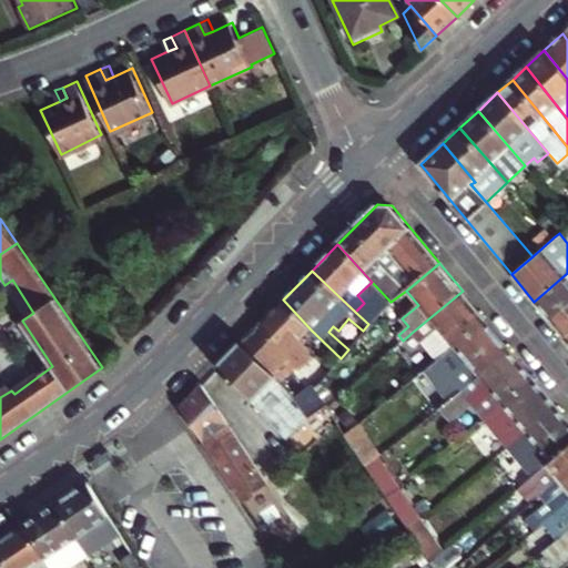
[(567,273),(534,302),(549,320),(567,304),(567,273)]
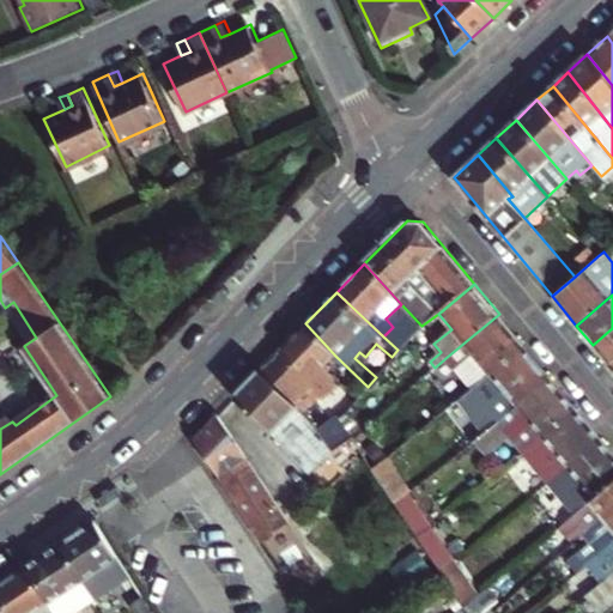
[(1,309),(25,345),(36,338),(13,302),(5,308),(1,309)]
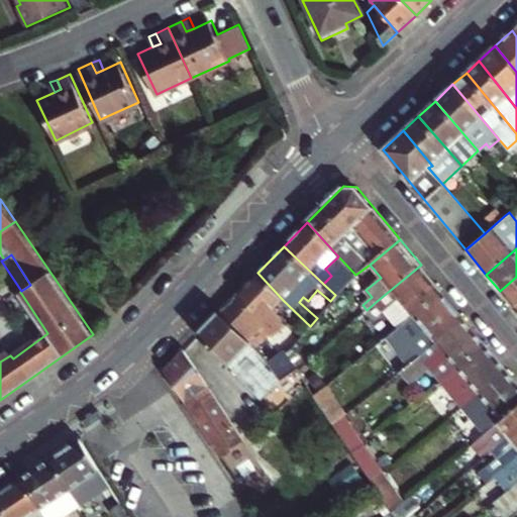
[(355,275),(338,256),(325,269),(331,276),(323,284),(335,295),(355,275)]
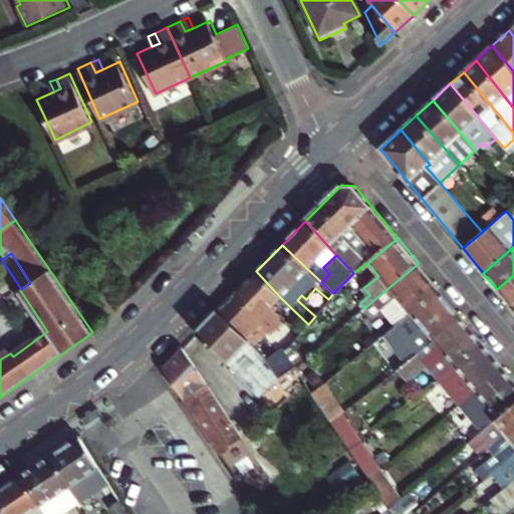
[(441,290),(419,263),(373,300),(396,326),(441,290)]
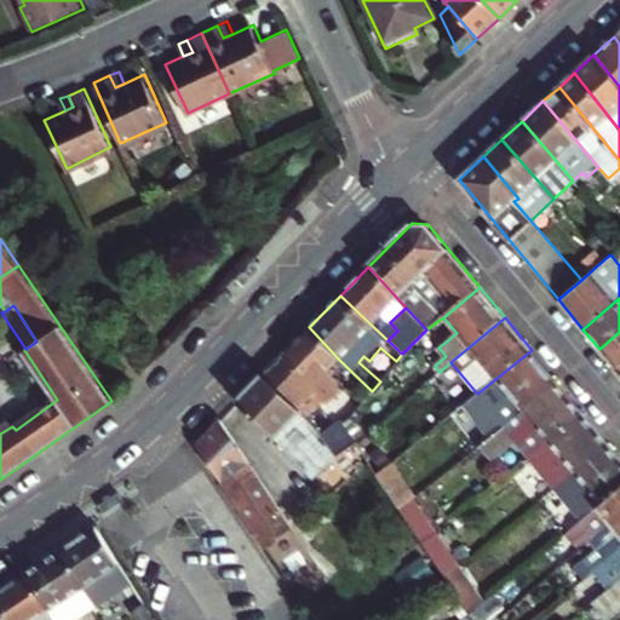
[(332,426),(322,432),(338,455),(357,442),(344,420),(360,408),(329,369),(339,360),(309,327),(287,350),(313,382),(303,388),(332,426)]
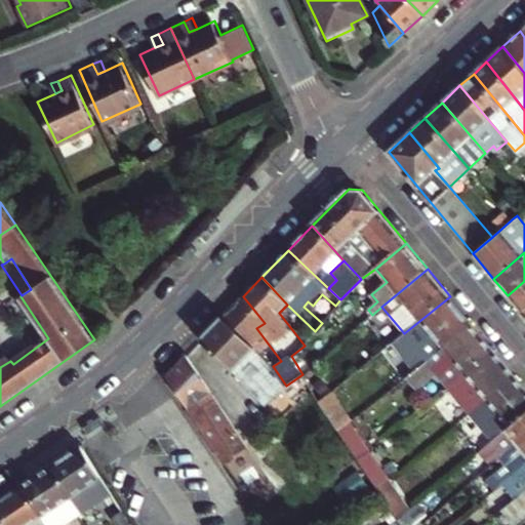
[(524,281),(508,295),(521,312),(524,308),(524,281)]
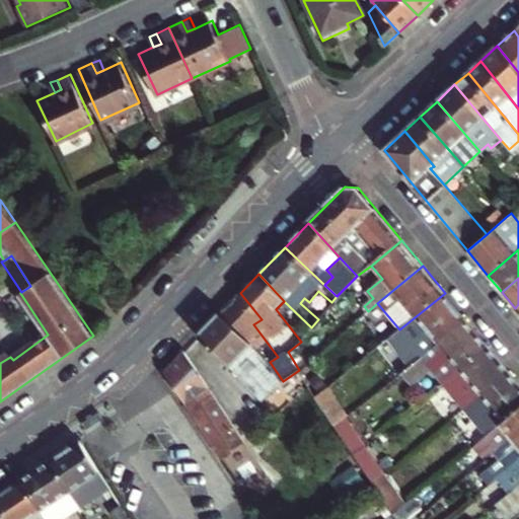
[(399,329),(389,339),(406,360),(394,368),(399,374),(467,320),(445,293),(399,329)]
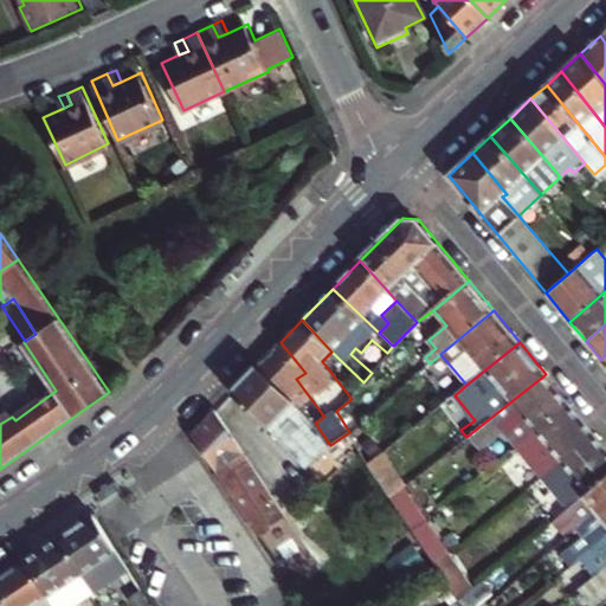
[(387,353),(385,358),(395,366),(405,356),(393,346),(387,353)]
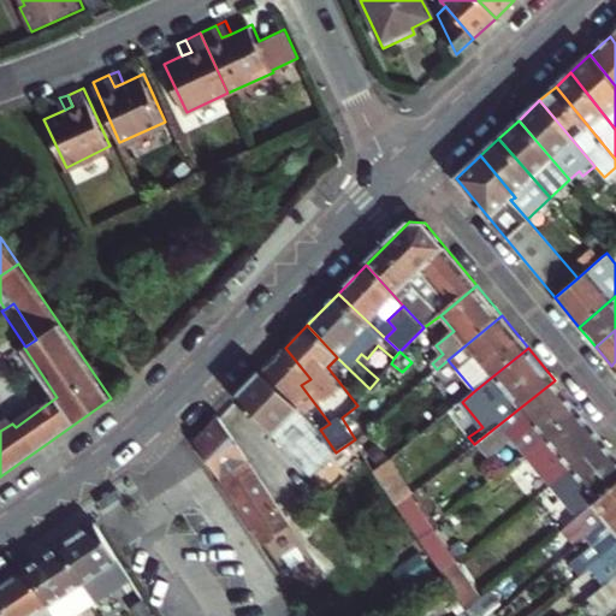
[(337,454),(336,452),(320,430),(319,428),(291,398),(262,371),(236,398),(271,430),(312,474),(337,454)]
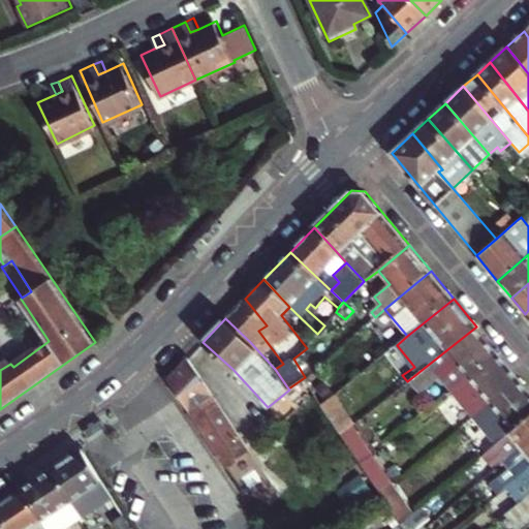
[(378,320),(372,325),(377,333),(384,327),(378,320)]
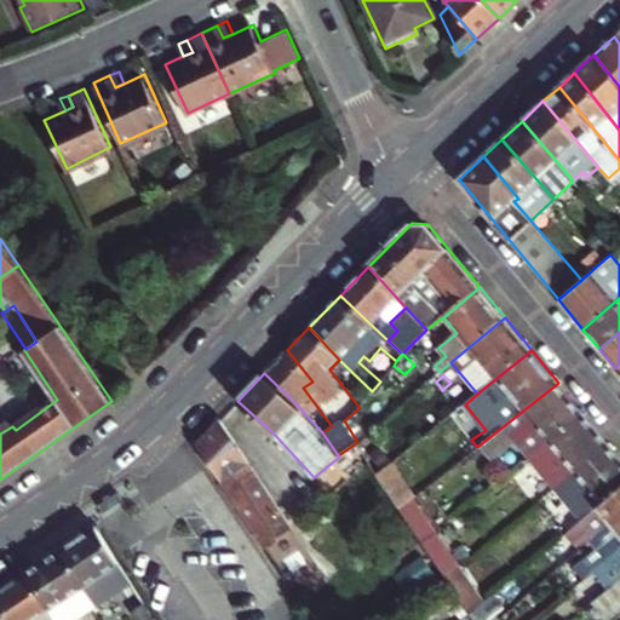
[(529,457),(583,413),(558,383),(477,447),(483,455),(510,432),(529,457)]
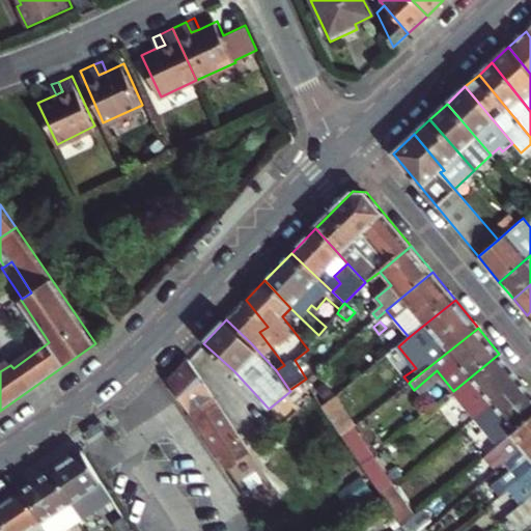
[(475,418),(522,381),(499,354),(453,391),(452,391),(475,418)]
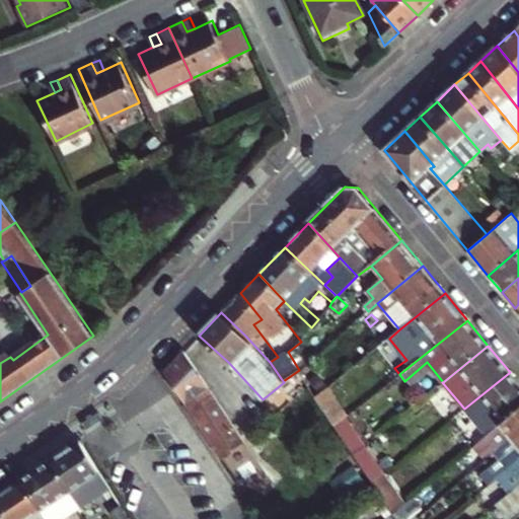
[(222,457),(245,442),(184,350),(164,372),(222,457)]
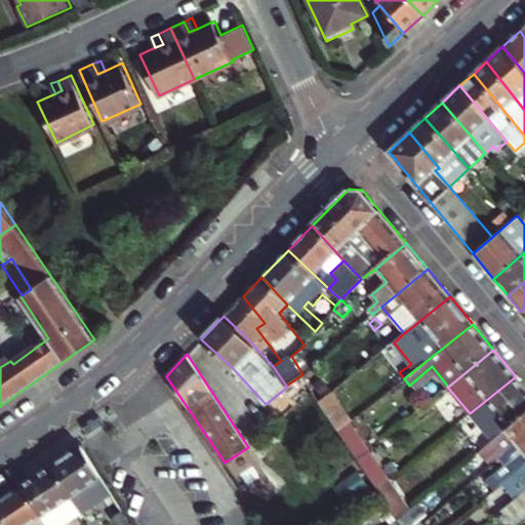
[(310,376),(314,384),(321,379),(316,371),(310,376)]
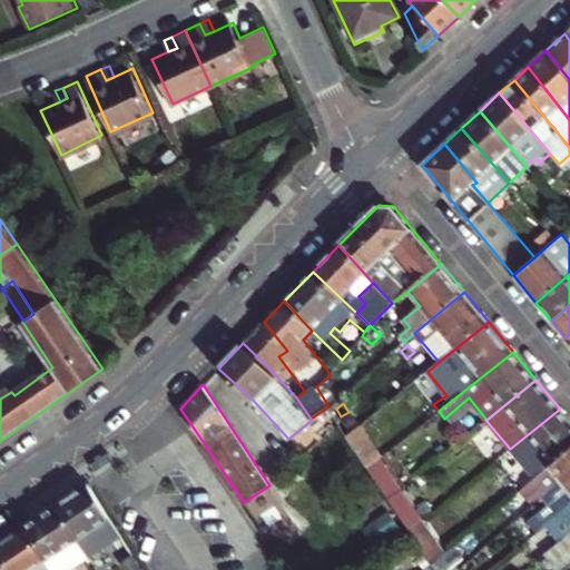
[(569,449),(569,420),(560,409),(510,449),(534,478),(569,449)]
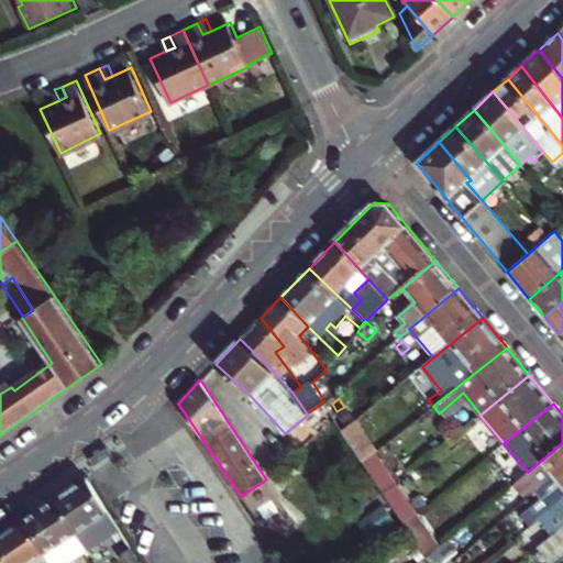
[(377,451),(356,419),(342,429),(363,460),(373,454),(377,451)]
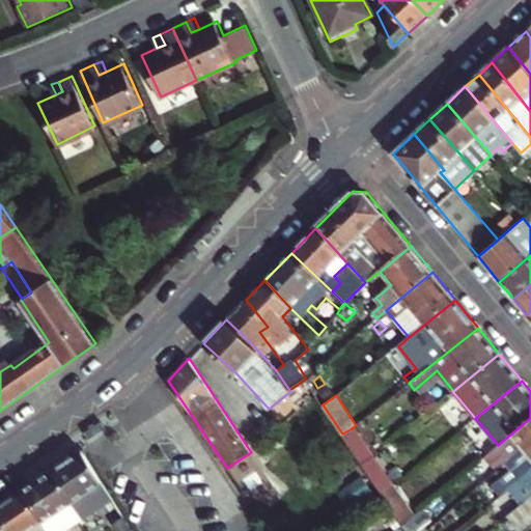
[(530,418),(498,445),(479,460),(486,470),(500,459),(503,463),(530,439),(530,418)]
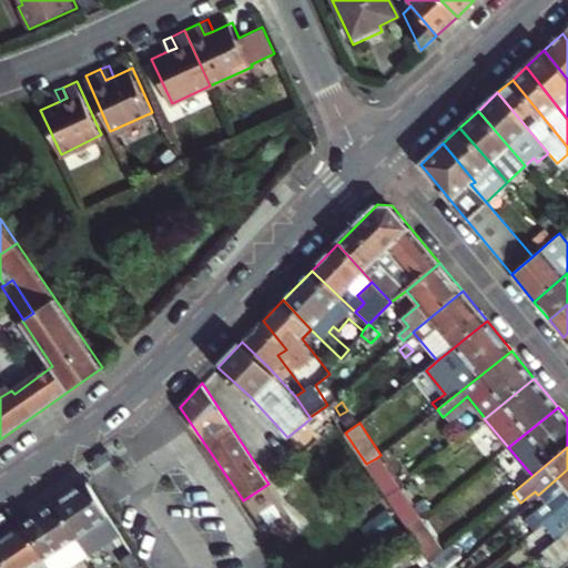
[(366,464),(386,496),(397,487),(376,458),(366,464)]
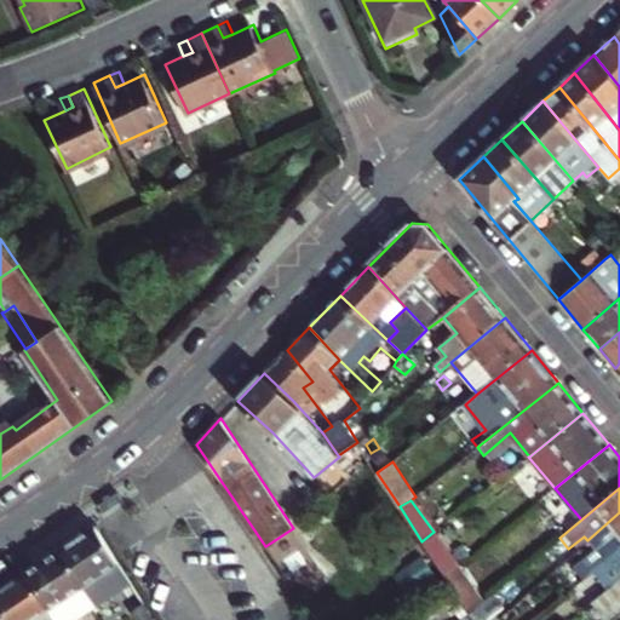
[(619,546),(619,512),(587,540),(596,550),(575,567),(584,578),(597,566),(619,546)]
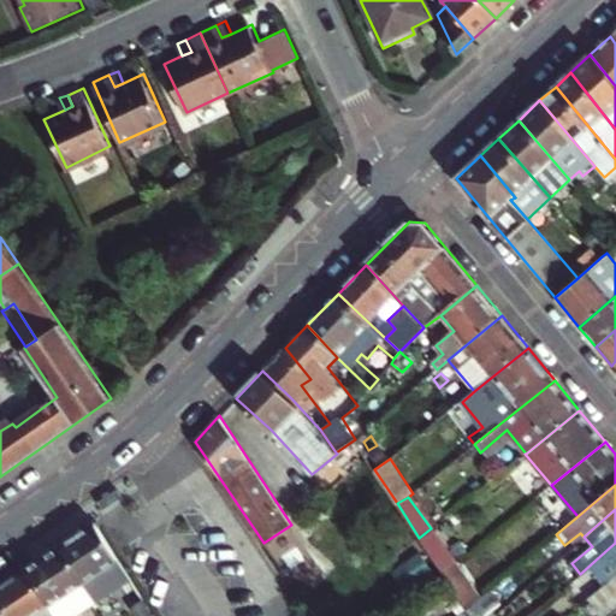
[(131,615),(154,615),(95,521),(60,546),(95,600),(119,585),(130,600),(124,604),(131,615)]
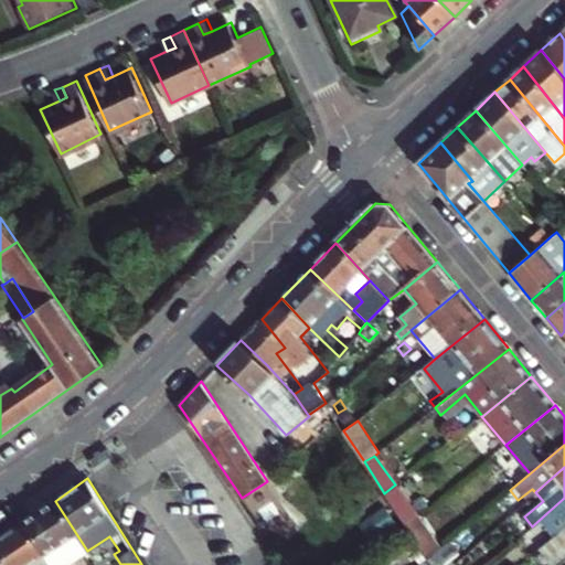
[(384,493),(404,522),(418,512),(397,483),(395,484),(384,493)]
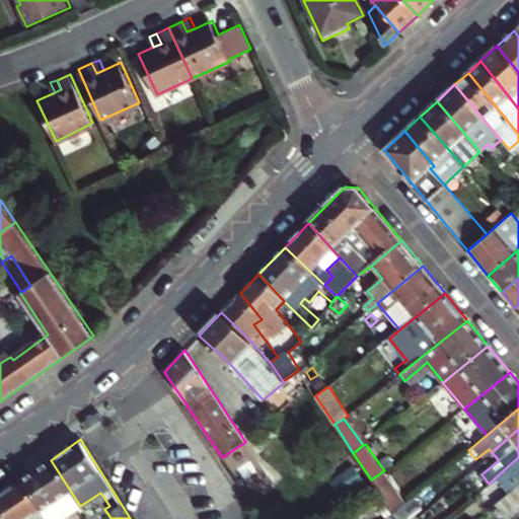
[(518,457),(500,473),(513,490),(518,485),(518,457)]
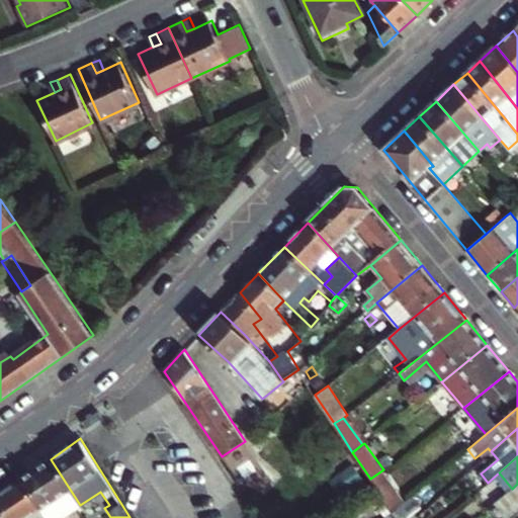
[(20,480),(45,517),(64,517),(81,507),(80,505),(51,459),(20,480)]
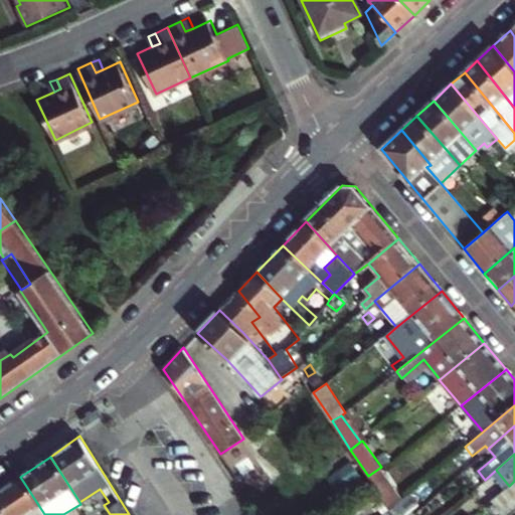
[(377,490),(388,506),(398,500),(380,474),(371,480),(377,490)]
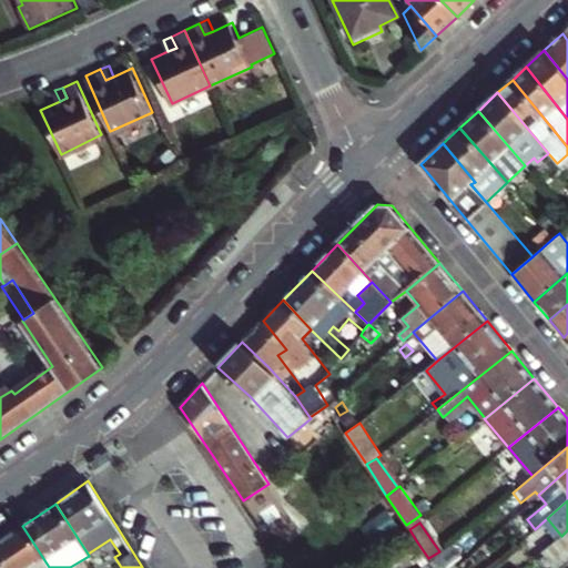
[(49,567),(22,526),(0,539),(0,557),(7,567),(49,567)]
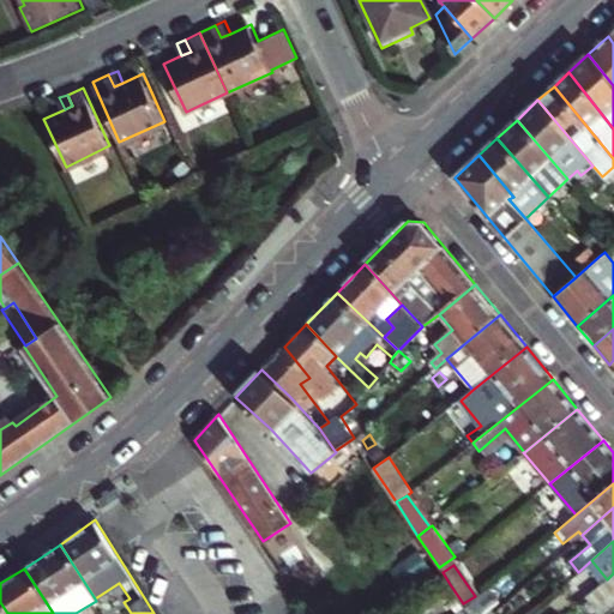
[(613,573),(607,579),(602,584),(588,596),(587,596),(601,613),(602,613),(613,603),(613,573)]
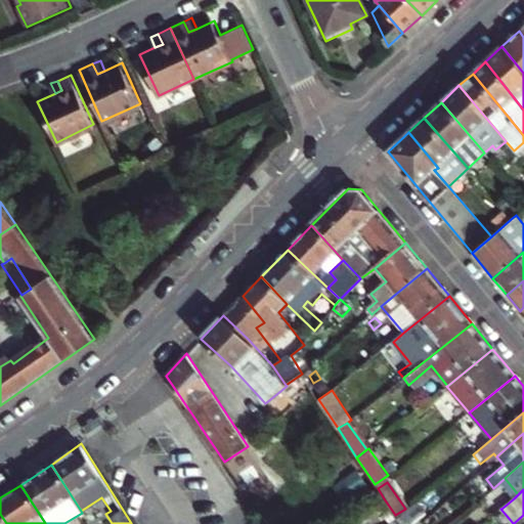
[(501,509),(514,498),(509,492),(496,501),(501,509)]
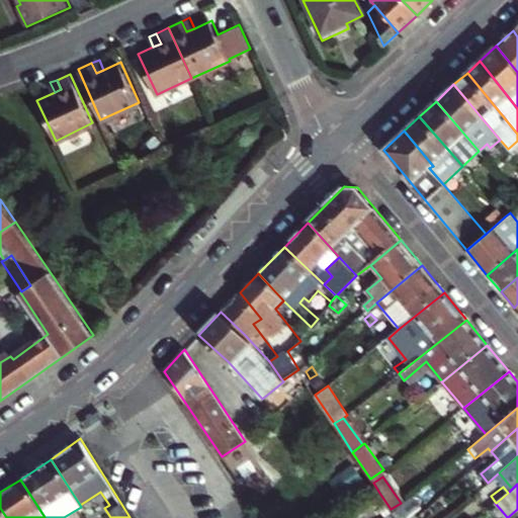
[(407,517),(401,508),(394,513),(396,517),(407,517)]
